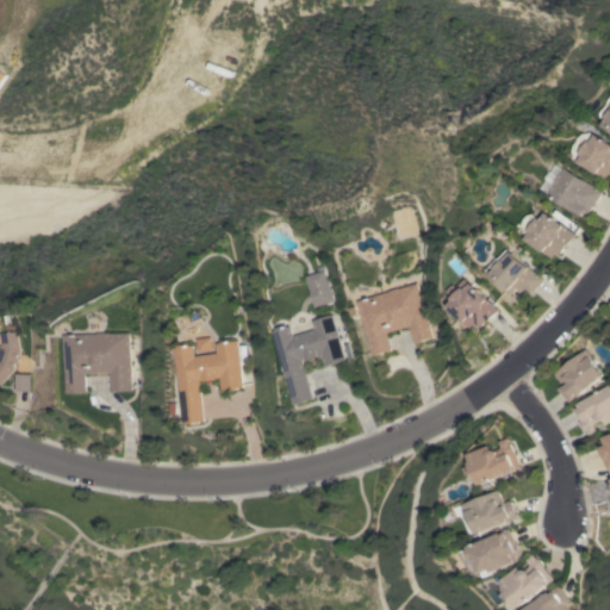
[(604,118),(598,114),(598,112),(599,109),(603,106),(607,97),(609,95),(609,94),(609,130),(601,125),(604,118)]
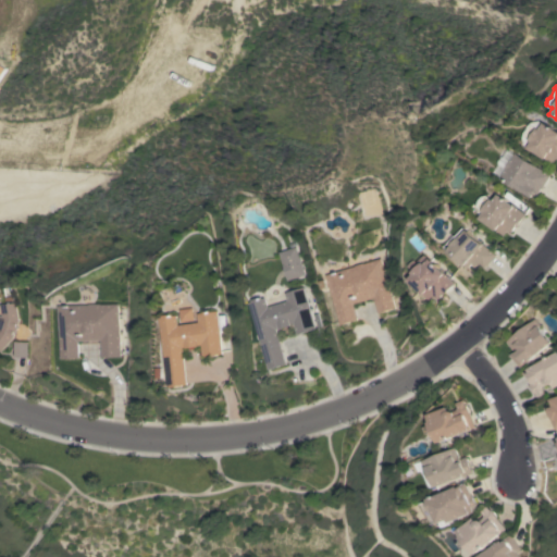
[(556,131),(556,158),(553,162),(527,147),(528,146),(522,144),(523,140),(521,136),(521,133),(523,130),(525,125),(528,122),(536,119),(542,122),(556,131)]
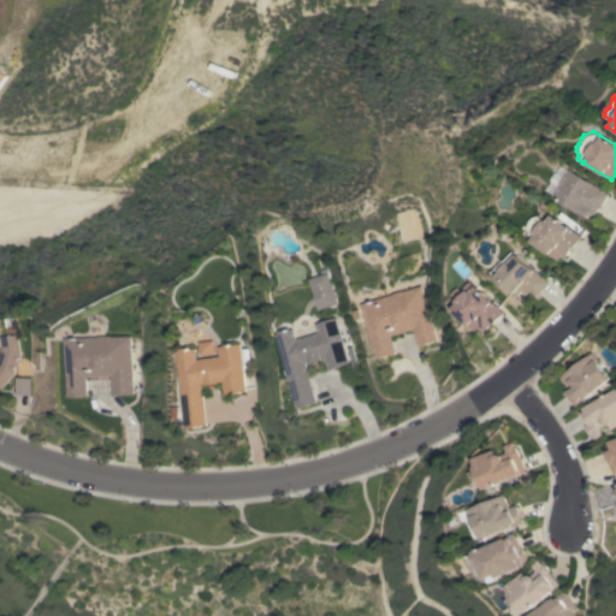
[(609,193),(599,208),(598,208),(594,214),(590,212),(587,218),(569,207),(568,208),(560,203),(561,202),(551,196),(551,195),(544,190),(550,181),(549,179),(554,172),(560,164),(609,193)]
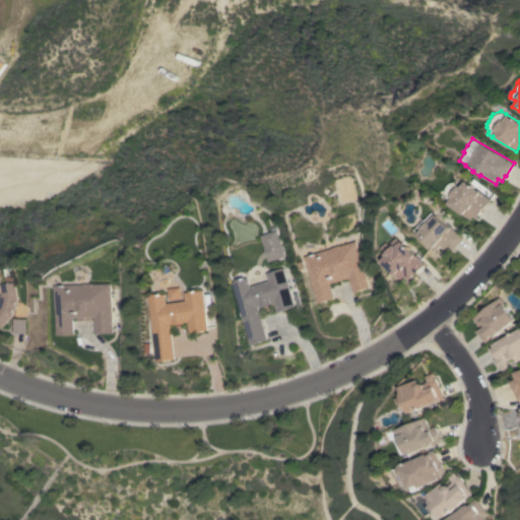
[(491,200),(481,212),(480,211),(477,217),(474,214),(471,219),(448,203),(451,198),(449,196),(448,198),(446,197),(445,192),(444,189),(445,187),(448,182),(452,181),(455,179),(458,178),(463,181),(491,200)]
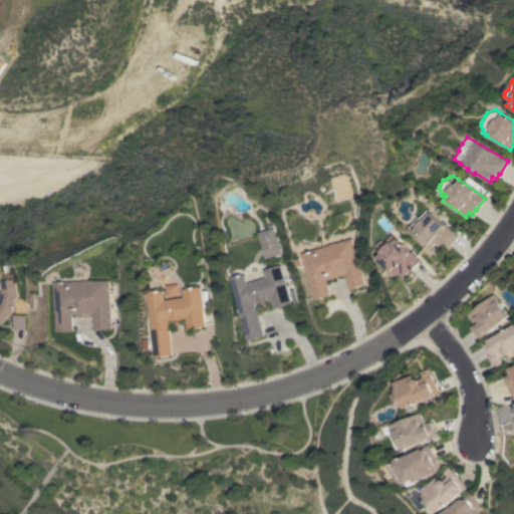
[(448,246),(443,242),(440,245),(437,242),(433,247),(414,231),(415,230),(411,228),(427,209),(458,235),(448,246)]
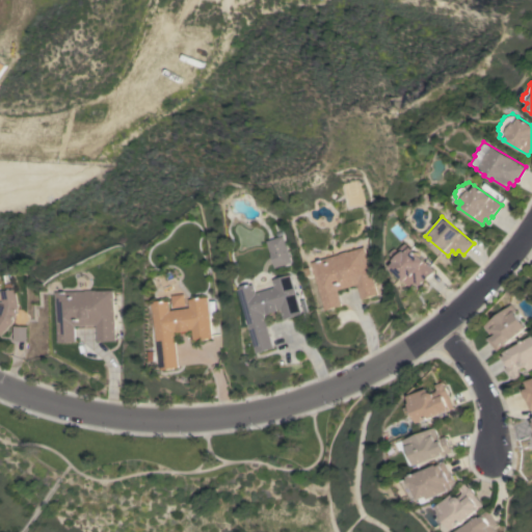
[(266,241),(283,236),(291,263),(274,268),(266,241)]
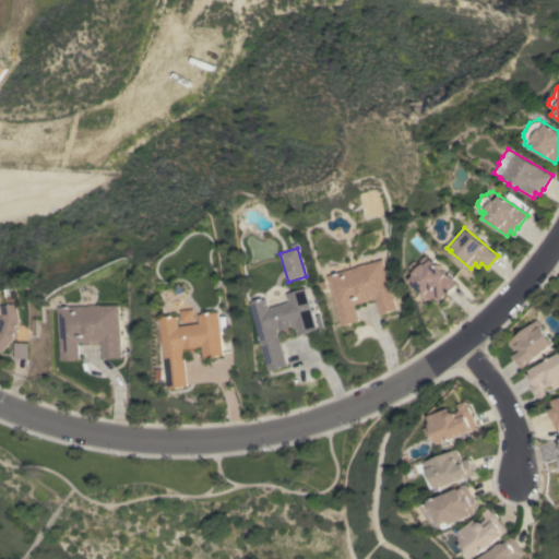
[(411,281),(416,275),(414,273),(415,272),(408,265),(415,260),(418,263),(426,256),(430,260),(431,259),(448,274),(447,275),(456,285),(445,296),(444,296),(440,300),(437,297),(432,301),(411,281)]
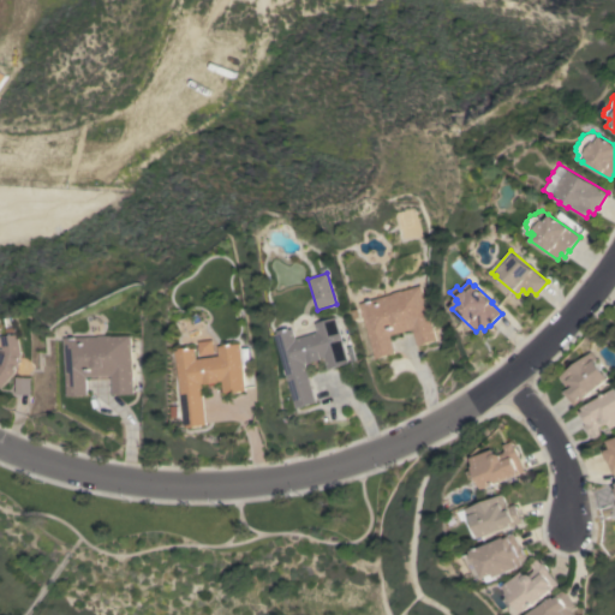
[(362,303),(393,293),(401,290),(401,291),(421,285),(437,340),(418,346),(413,328),(392,335),(396,352),(378,358),(362,303)]
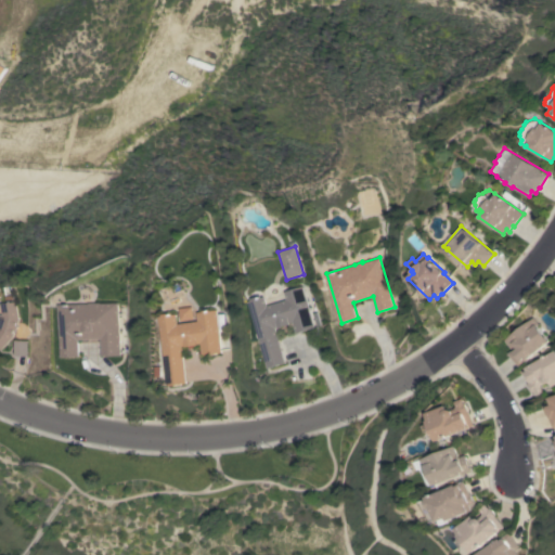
[(250,301),(254,300),(253,298),(262,296),(262,297),(266,296),(269,306),(286,299),(284,292),(302,286),(315,327),(297,333),(294,322),(292,322),(292,323),(280,327),(280,326),(278,327),(288,362),(272,368),(250,301)]
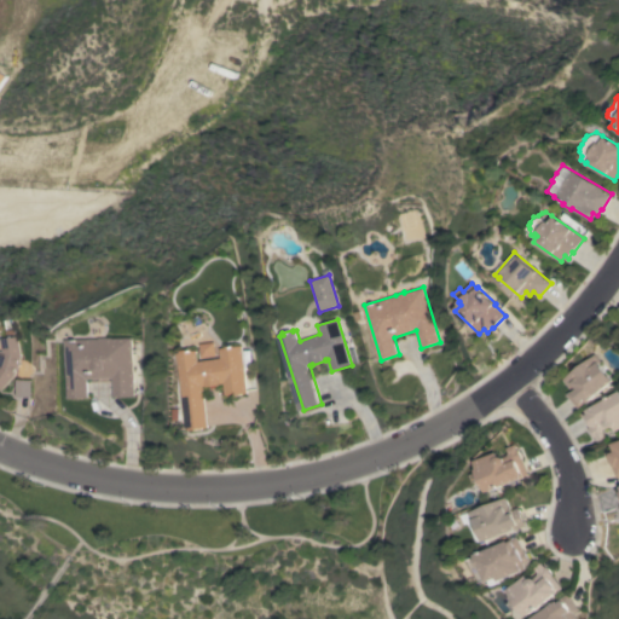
[(11,330),(21,329),(21,336),(23,336),(25,357),(18,375),(5,391),(0,386),(0,352),(1,350),(6,351),(5,339),(12,337),(11,330)]
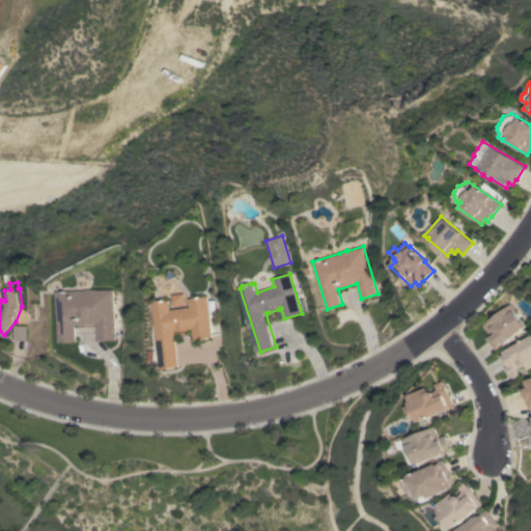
[(63,291),(90,290),(90,289),(101,289),(116,289),(117,339),(101,340),(101,324),(81,325),(81,341),(64,341),(63,291)]
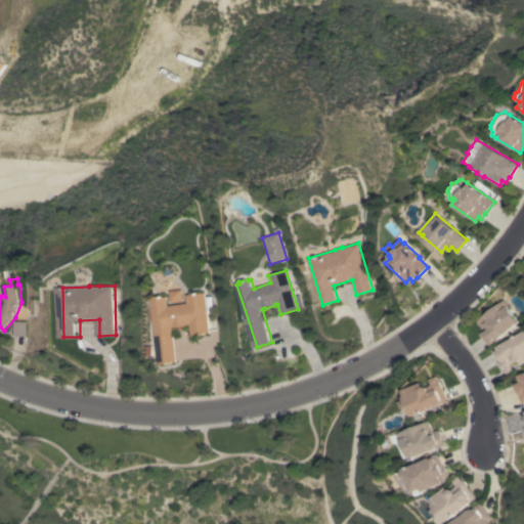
[(170,291),(181,289),(183,301),(171,303),(170,291)]
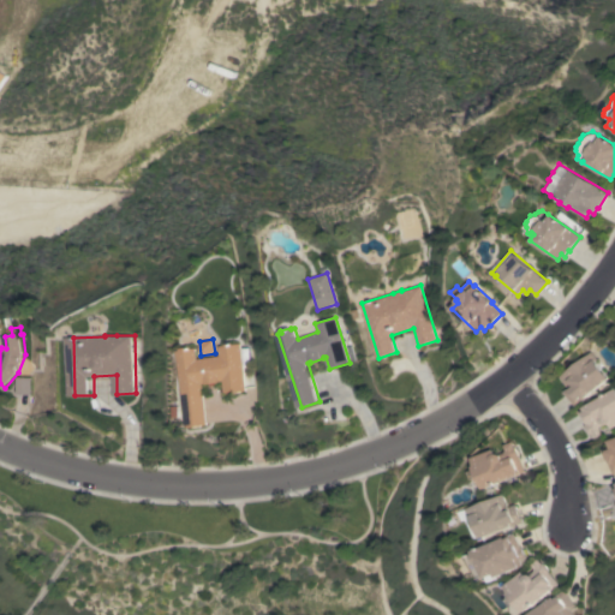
[(245,390),(225,393),(222,381),(220,381),(220,382),(216,382),(216,383),(215,384),(214,386),(213,386),(212,384),(210,384),(210,383),(207,383),(203,383),(209,424),(190,428),(179,351),(183,351),(181,348),(192,346),(192,348),(196,348),(197,359),(219,356),(218,346),(225,345),(224,344),(231,342),(232,344),(238,342),(245,390)]
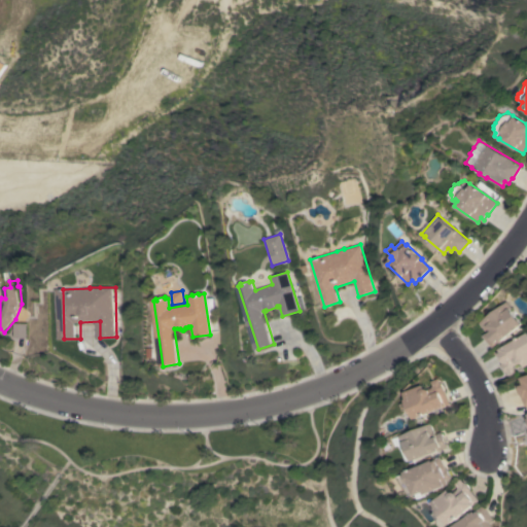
[(506,302),(511,308),(510,308),(522,323),(492,348),(483,336),(486,332),(479,323),(506,302)]
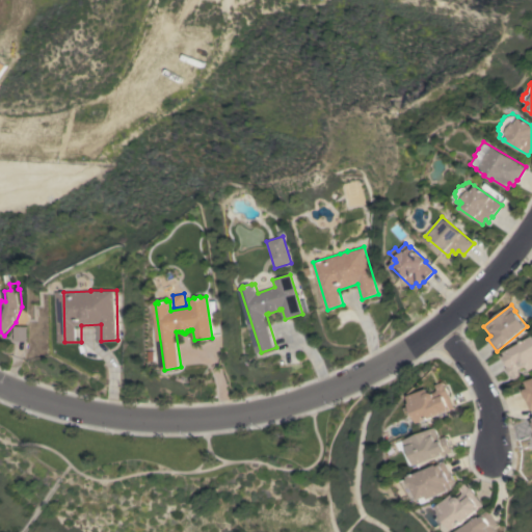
[(15,341),(27,341),(27,326),(16,326),(15,341)]
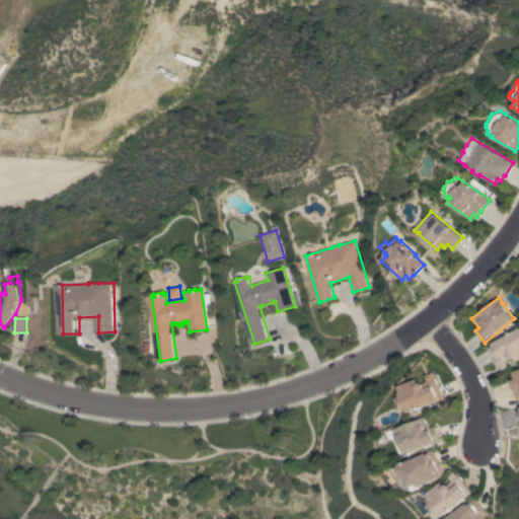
[(518,326),(518,359),(515,362),(513,358),(511,359),(509,358),(506,360),(505,362),(508,366),(501,370),(499,367),(498,367),(493,359),(494,358),(487,347),(518,326)]
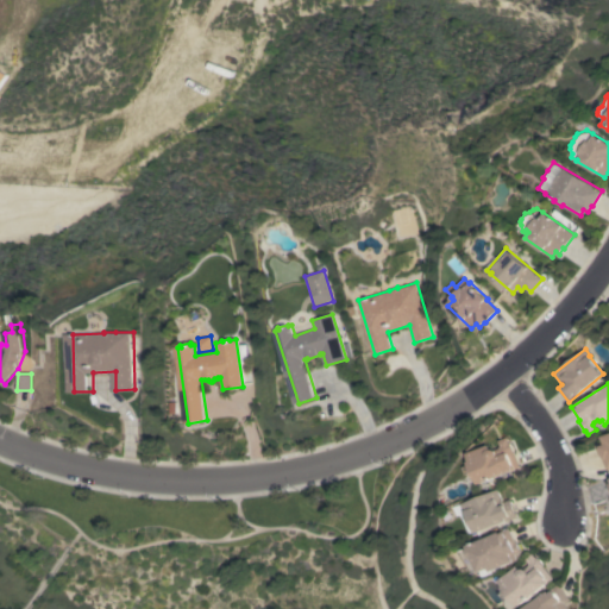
[(608,433),(608,468),(606,470),(601,456),(598,457),(595,445),(603,441),(602,437),(608,433)]
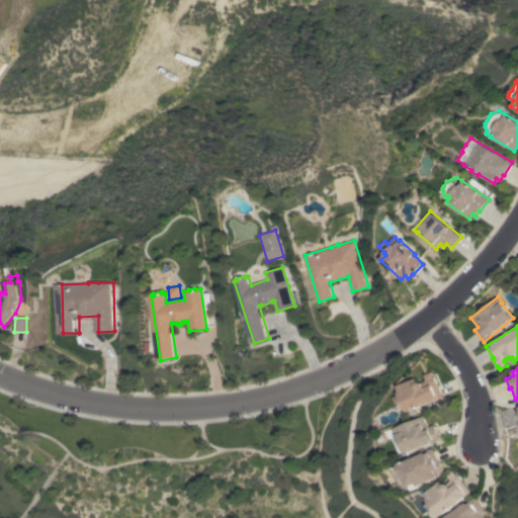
[(408,412),(403,402),(399,404),(396,397),(401,395),(400,393),(401,392),(399,385),(417,377),(419,382),(419,381),(422,382),(427,380),(425,374),(432,371),(434,375),(435,375),(439,384),(437,384),(443,397),(437,400),(408,412)]
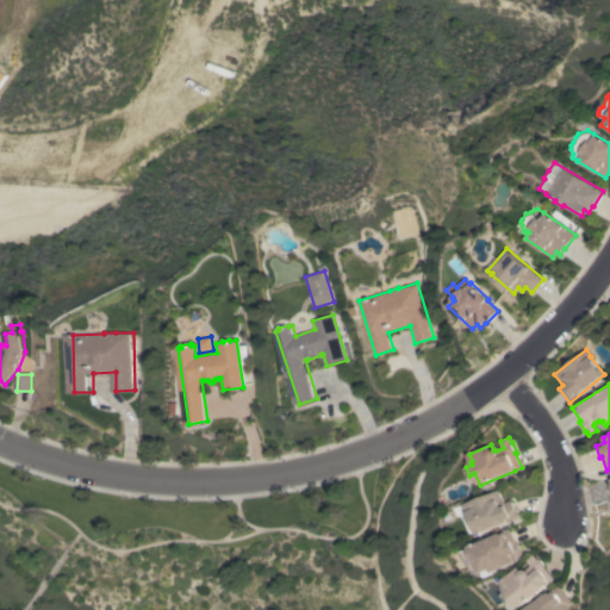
[(499,490),(504,503),(511,500),(517,517),(505,522),(477,534),(475,530),(471,531),(465,515),(460,516),(458,506),(499,490)]
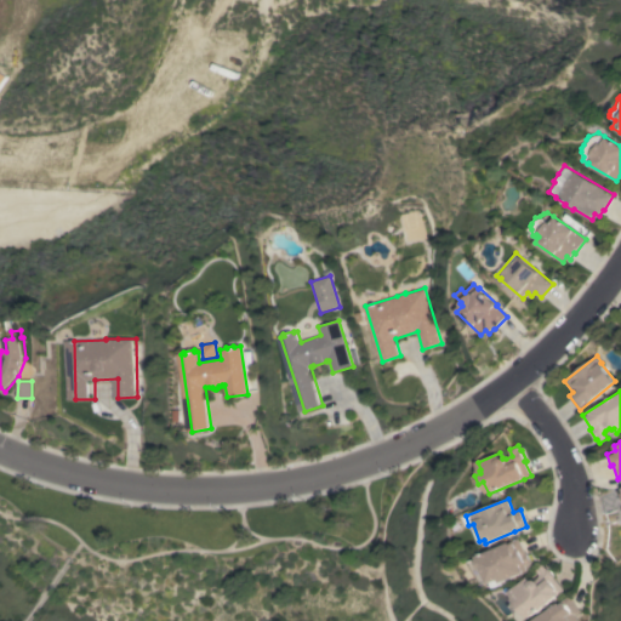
[(518,537),(524,552),(525,551),(530,562),(523,565),(527,570),(501,582),(501,584),(491,588),(486,576),(484,576),(482,570),(476,573),(473,571),(471,569),(471,567),(471,564),(471,560),(478,558),(478,556),(518,537)]
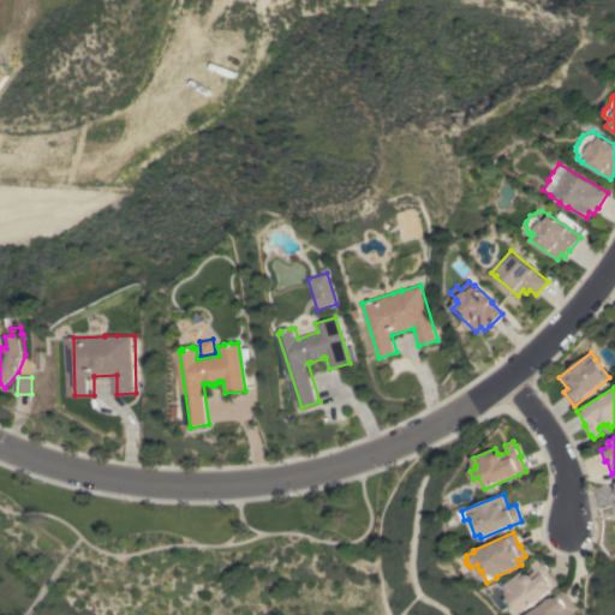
[(515,614),(511,614),(508,611),(508,608),(508,605),(502,599),(508,596),(502,589),(503,589),(501,586),(519,571),(523,575),(524,574),(526,574),(527,574),(532,569),(529,565),(536,559),(541,565),(541,563),(547,571),(545,572),(556,584),(515,614)]
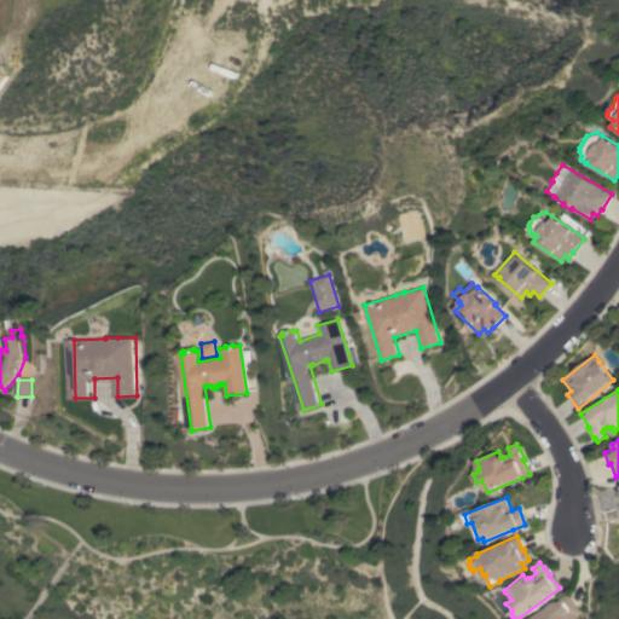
[(527,618),(563,594),(574,608),(568,613),(572,618),(527,618)]
